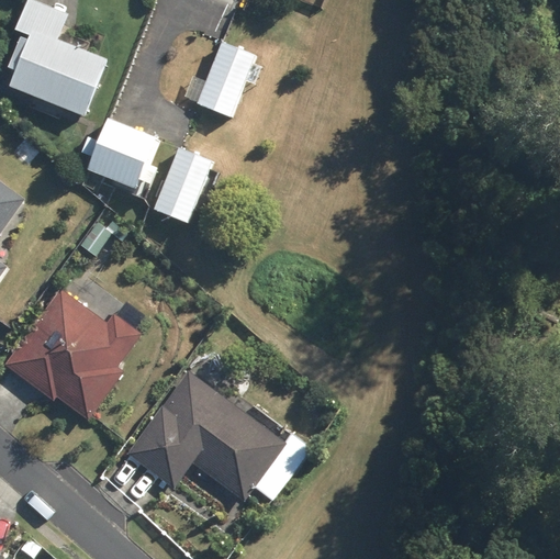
[(8,86),(86,116),(109,59),(31,29),(8,86)]
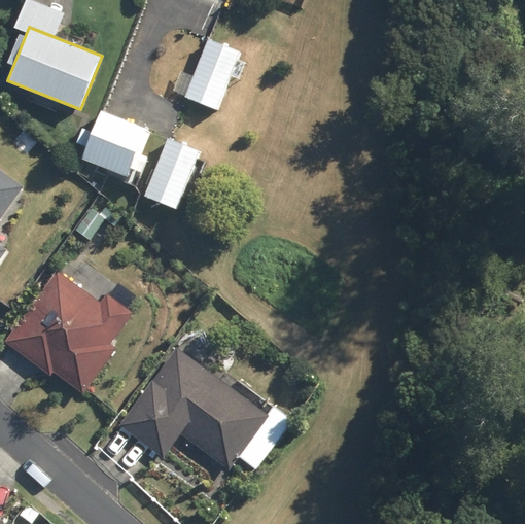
[(184,97),(217,110),(241,51),(209,38),(184,97)]
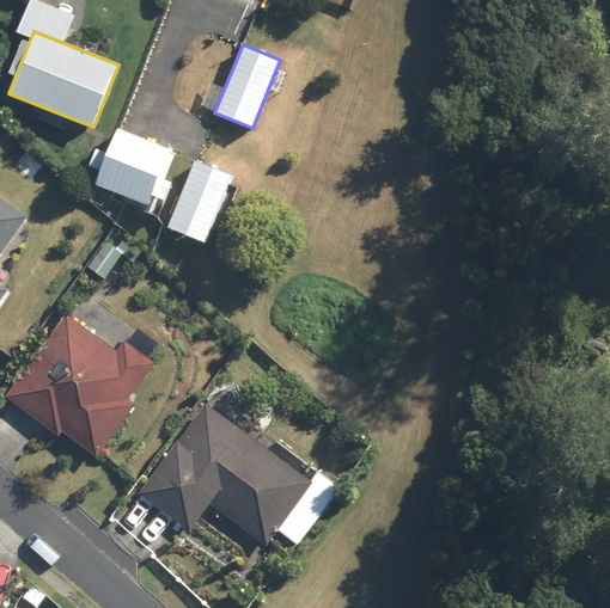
[(95,184),(150,206),(153,196),(168,202),(175,183),(162,178),(172,149),(119,127),(95,184)]
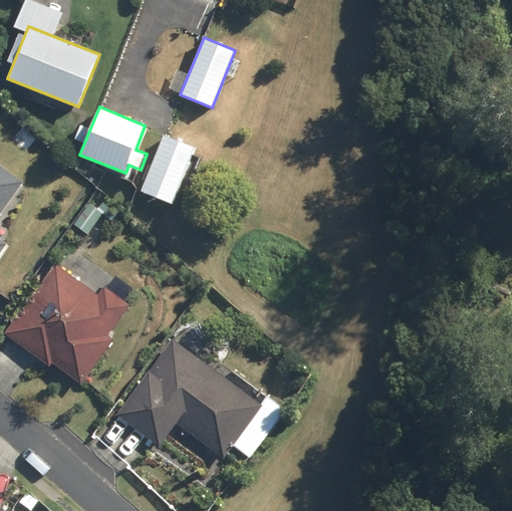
[(140,191),(172,204),(196,147),(164,134),(140,191)]
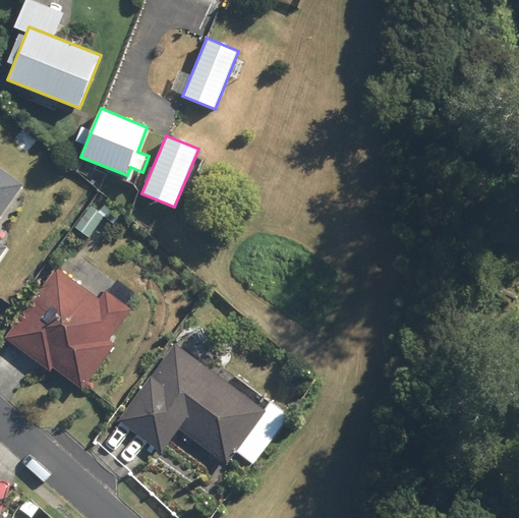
[(0,254),(7,245),(0,240),(0,214),(22,182),(0,165),(0,254)]
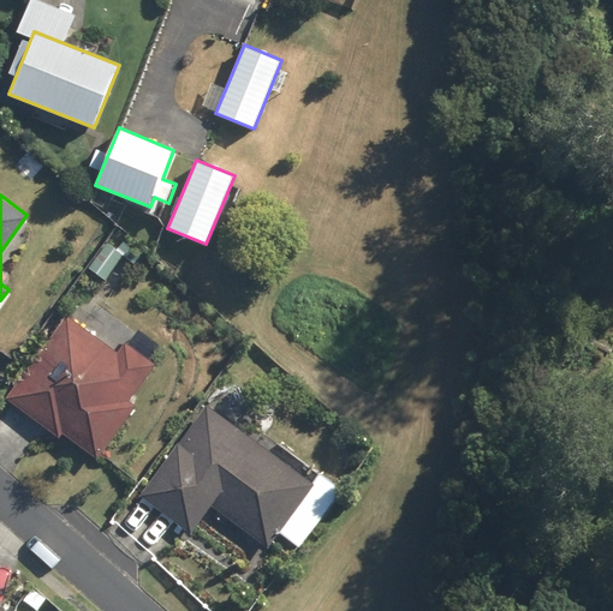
[(91,264),(109,275),(126,250),(108,238),(91,264)]
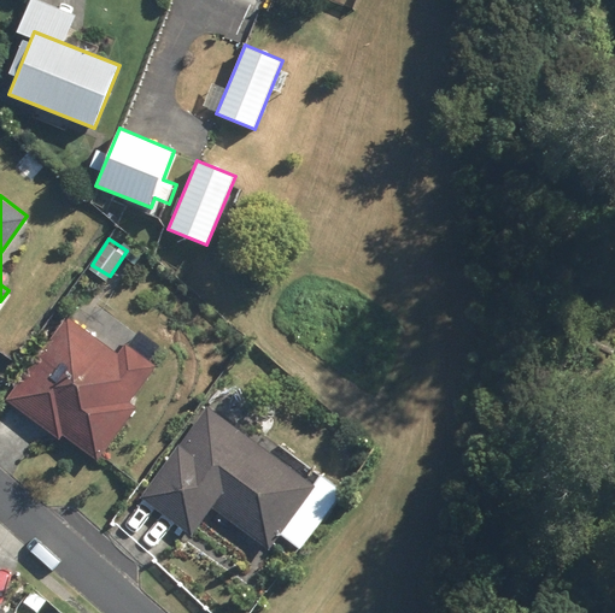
[(62,432),(98,460),(135,407),(128,401),(154,365),(126,342),(118,353),(66,314),(5,398),(58,437),(62,432)]
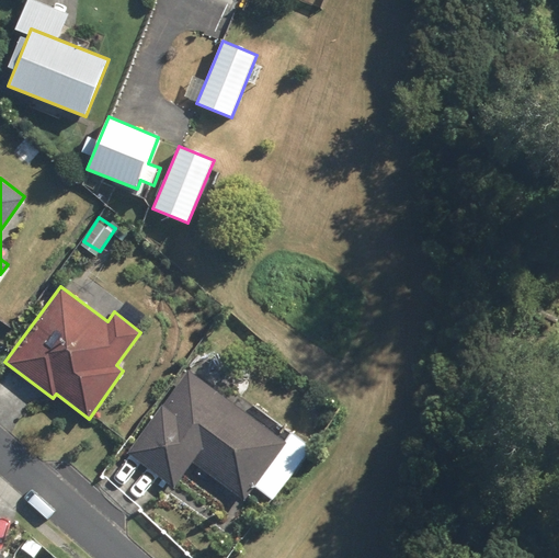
[(193,463),(244,498),(287,442),(187,369),(126,452),(174,487),(193,463)]
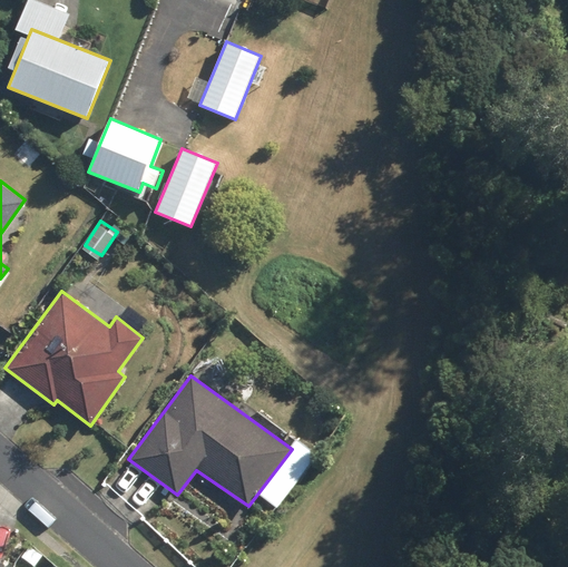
[(20,556),(33,566),(42,554),(28,544),(20,556)]
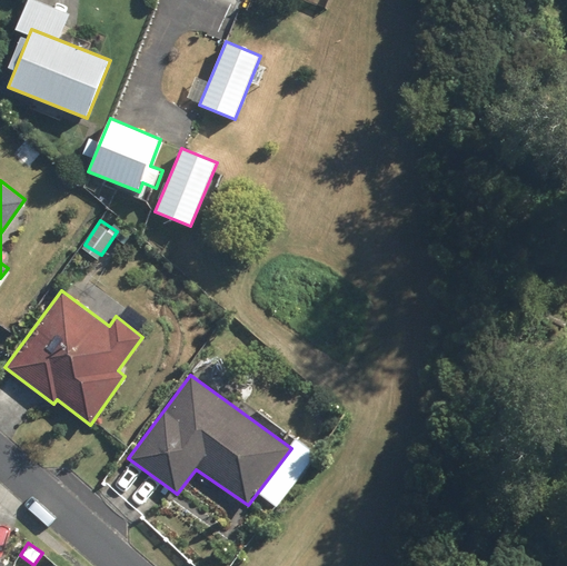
All buildings are outlined.
